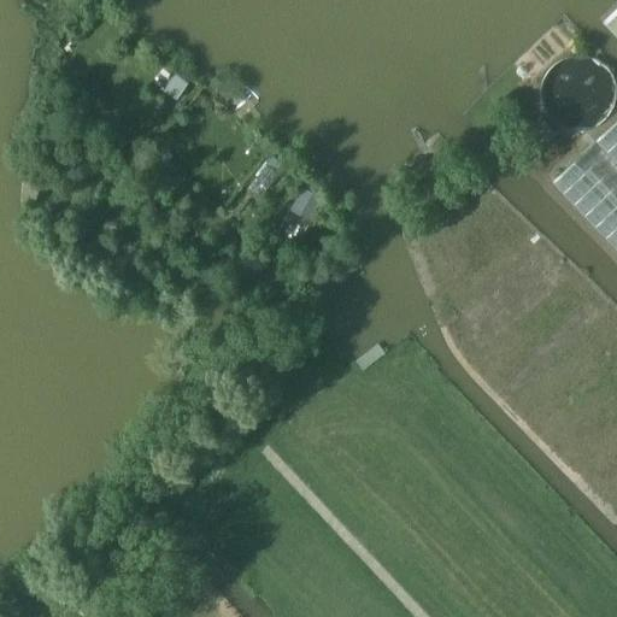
[(609,89),(609,88),(609,83),(606,76),(604,71),(600,66),(597,63),(591,59),(587,57),(579,56),(573,56),(565,57),(560,59),(554,64),(550,70),(546,75),(544,81),(544,88),(544,94),(546,101),(547,105),(552,111),(557,115),(562,118),(568,119),(574,121),(581,121),(587,118),(594,116),(598,112),(601,109),(605,103),(607,97),(609,89)]
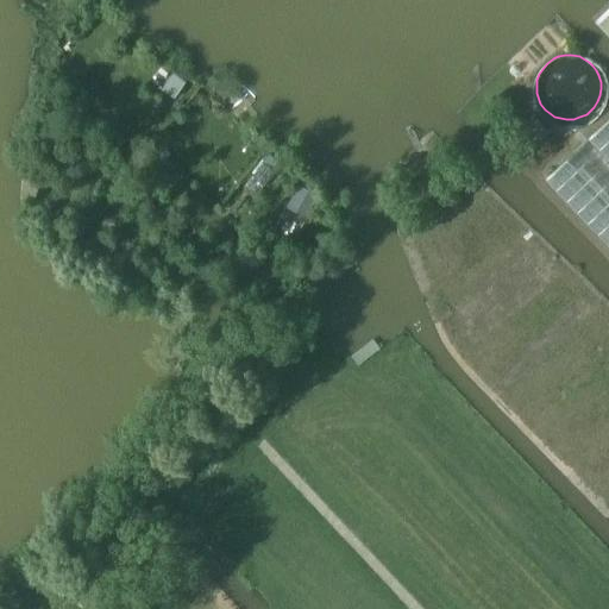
[(527,155),(551,129),(533,113),(509,138),(527,155)]
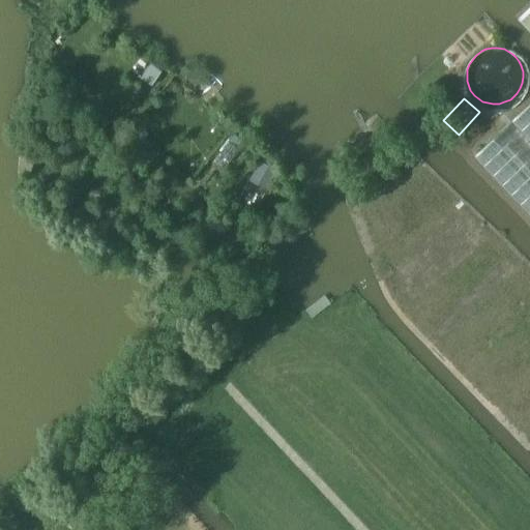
[(529,101),(474,154),(529,212),(529,101)]
